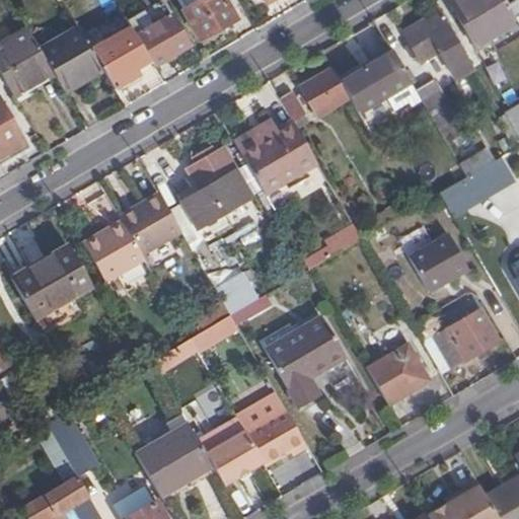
[(137,34),(171,14),(163,0),(162,0),(129,20),(137,34)]
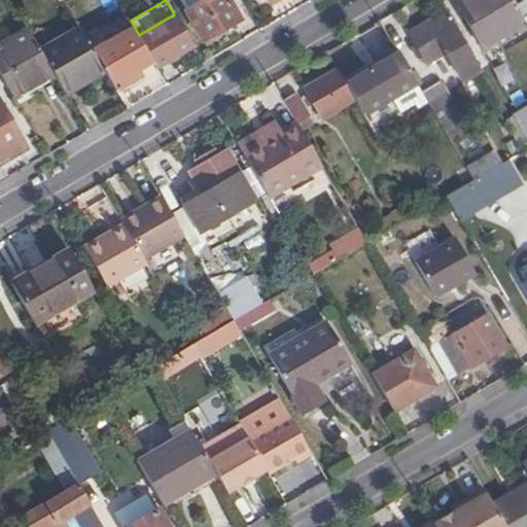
[(231,0),(199,0),(190,5),(186,8),(204,38),(240,18),(231,0)]
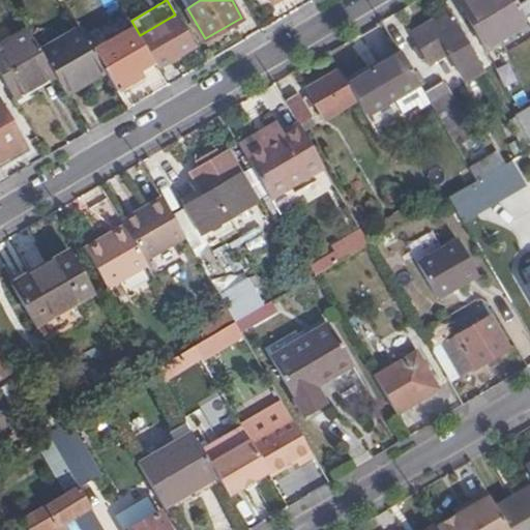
[(529,24),(514,0),(460,0),(458,1),(486,50),(529,24)]
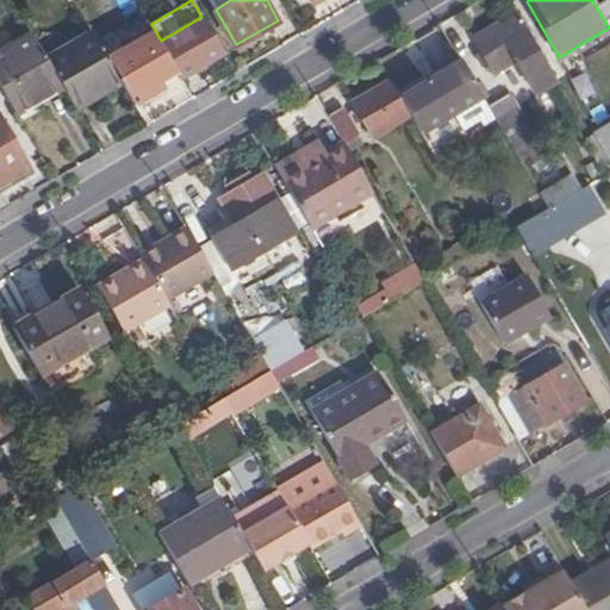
[(555,80),(517,14),(475,42),(493,75),(515,63),(534,93),(555,80)]
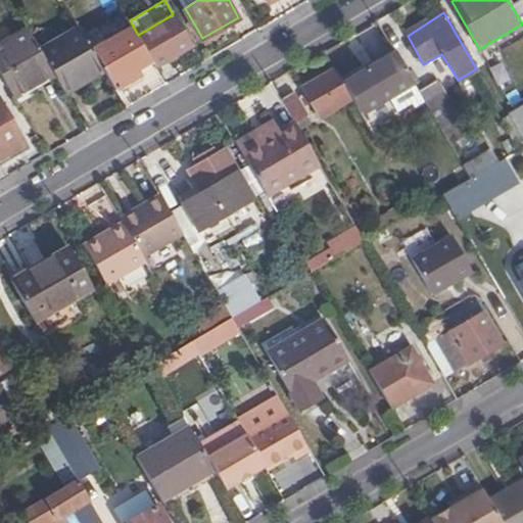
[(138,35),(156,64),(191,44),(173,14),(138,35)]
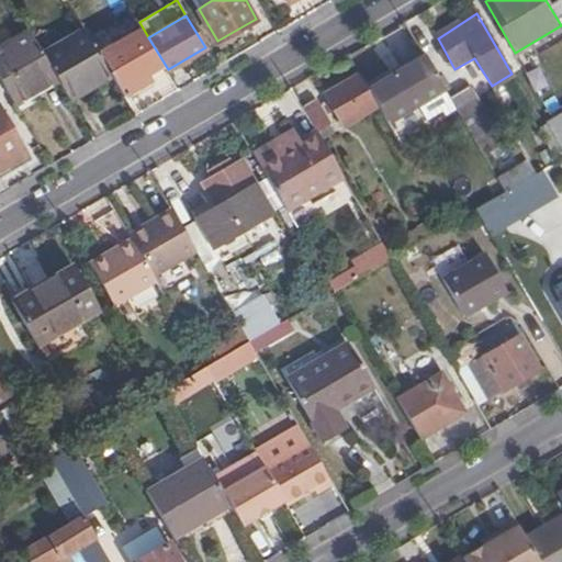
[(63,82),(70,96),(111,71),(86,29),(45,54),(57,75),(63,82)]
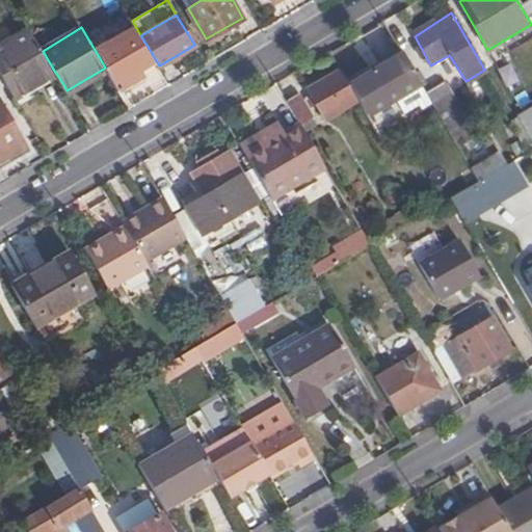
[(0,47),(0,73),(15,99),(31,90),(28,84),(54,71),(43,51),(30,30),(0,47)]
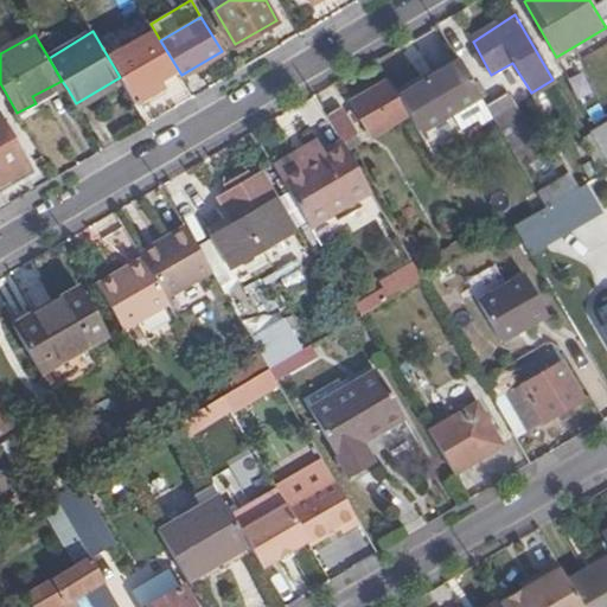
[(481,95),(459,58),(398,94),(410,114),(420,129),(449,112),(481,95)]
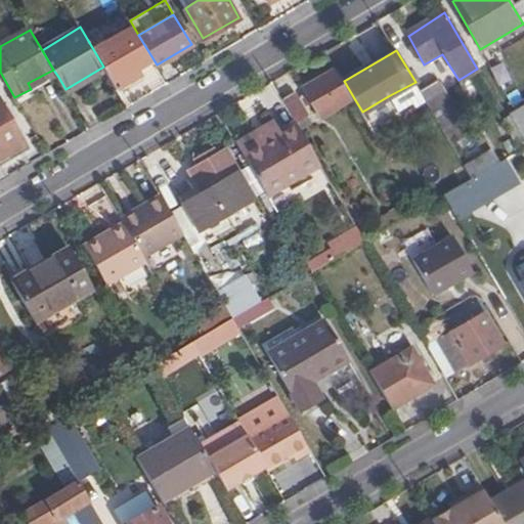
[(103,67),(117,88),(140,74),(127,51),(103,67)]
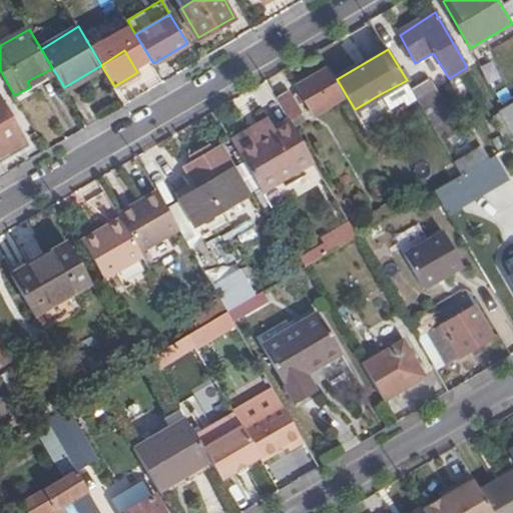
[(337,79),(330,66),(298,85),(315,114),(347,96),(337,79)]
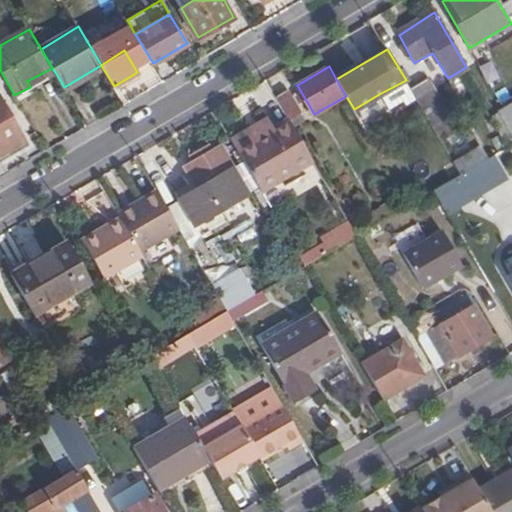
[(27,81),(30,87),(32,89),(57,75),(52,68),(27,81)]
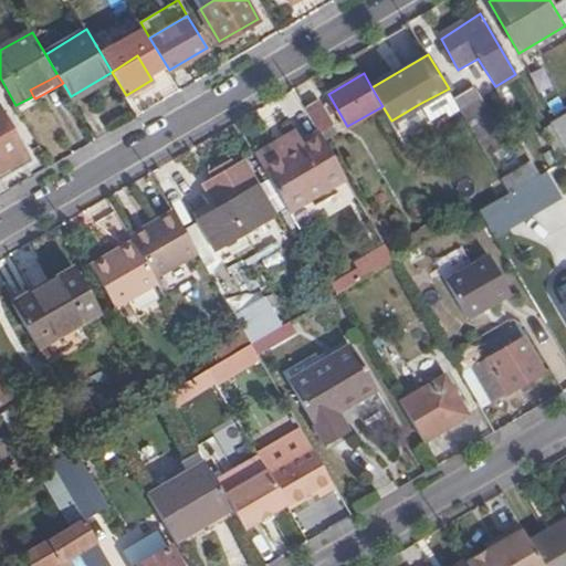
[(459,106),(449,88),(419,104),(429,121),(446,112),(449,115),(460,109),(459,106)]
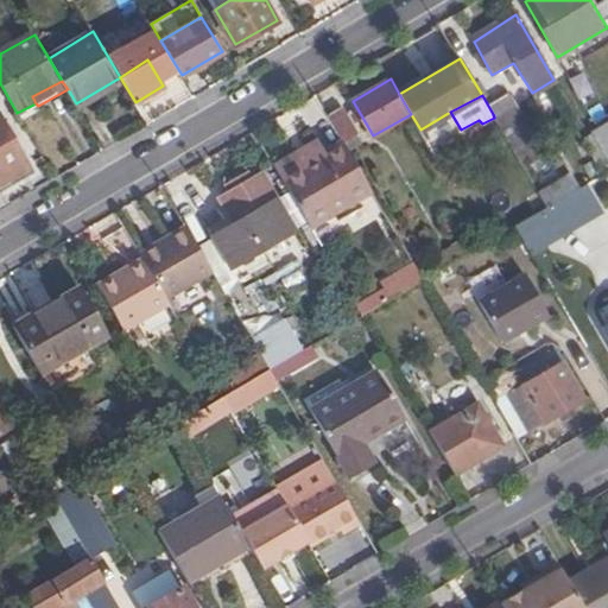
[(494,118),(520,162),(540,150),(513,103),(493,114),(494,118)]
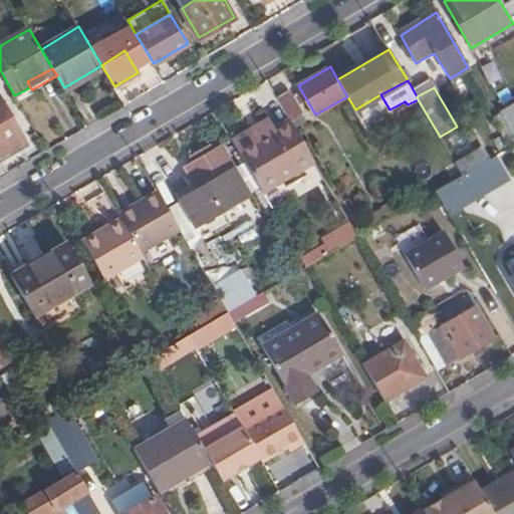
[(290,89),(278,97),(289,116),(291,119),(302,111),(290,89)]
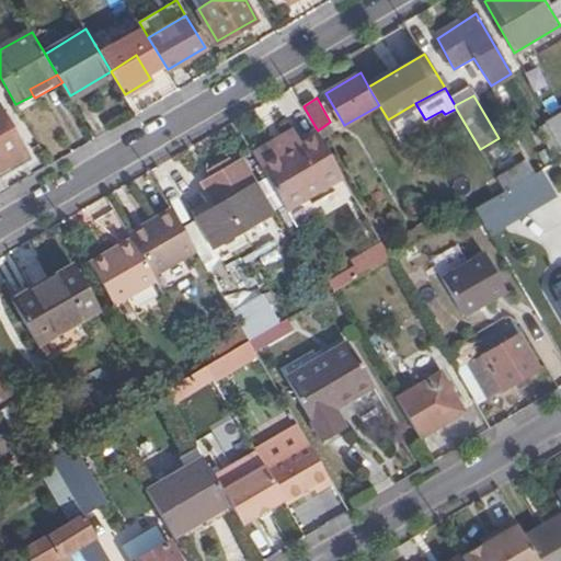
[(0,169),(29,153),(0,106),(0,169)]
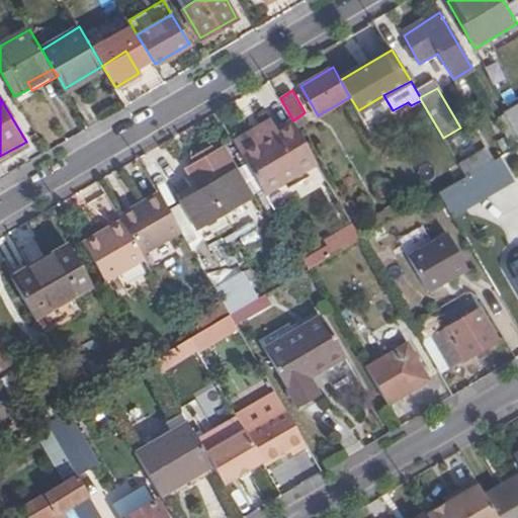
[(517,104),(501,115),(510,133),(517,127),(517,104)]
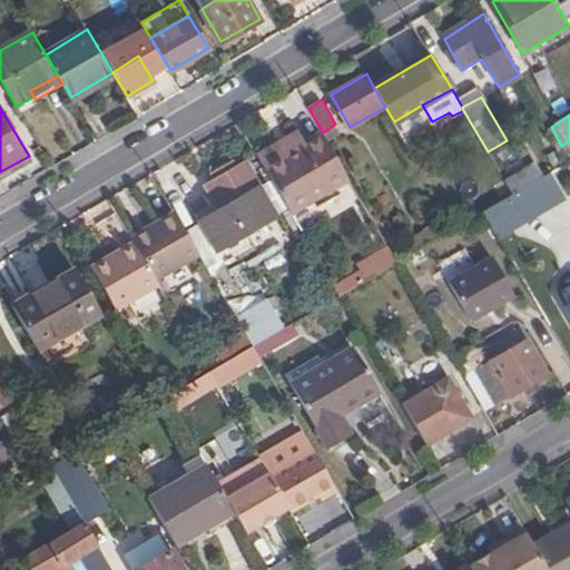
[(281,145),(258,157),(290,209),(347,175),(323,133),(321,129),(285,150),(281,145)]
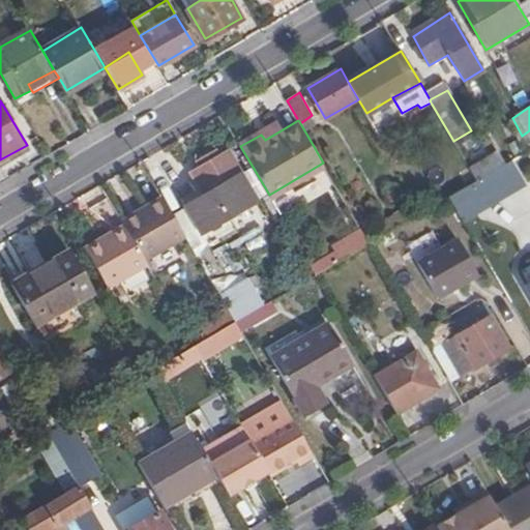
[(476,180),(503,165),(493,147),(466,163),(476,180)]
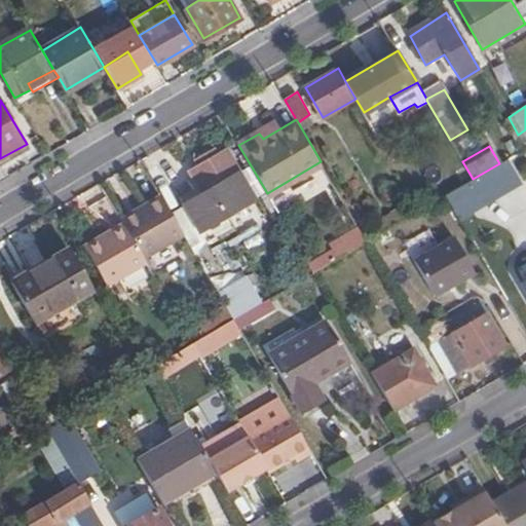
[(200,165),(219,154),(215,148),(196,159),(200,165)]
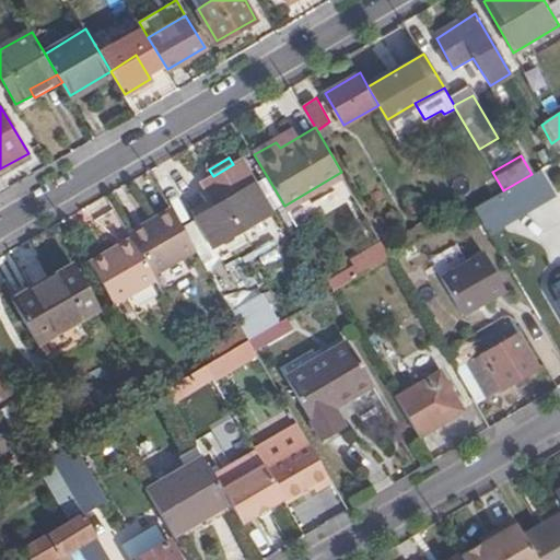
[(218,203),(196,217),(218,254),(247,236),(243,228),(272,210),(242,159),(233,164),(213,176),(203,182),(213,197),(218,203)]
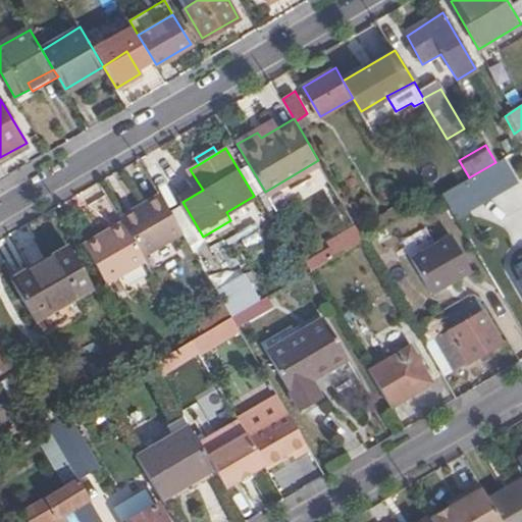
[(178,195),(183,202),(203,190),(199,184),(178,195)]
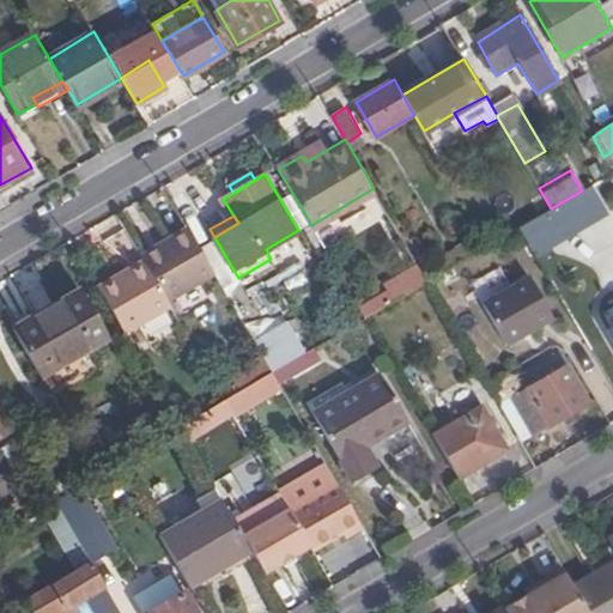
[(216,274),(188,226),(157,243),(162,254),(146,261),(168,301),(216,274)]
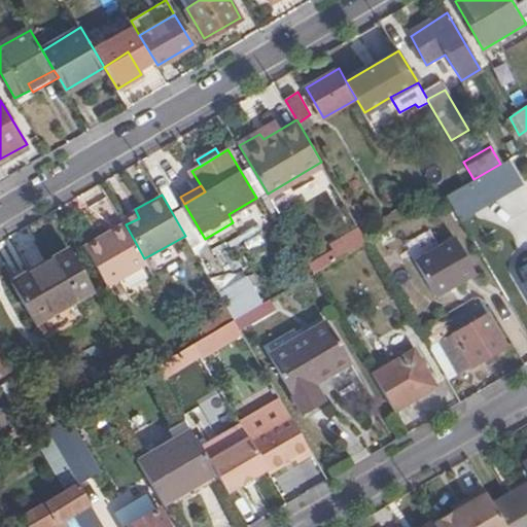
[(410,217),(421,210),(416,202),(407,208),(410,217)]
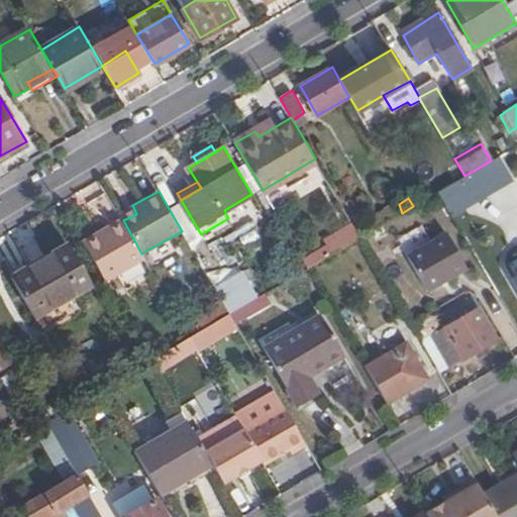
[(132,205),(119,213),(123,220),(136,214),(132,205)]
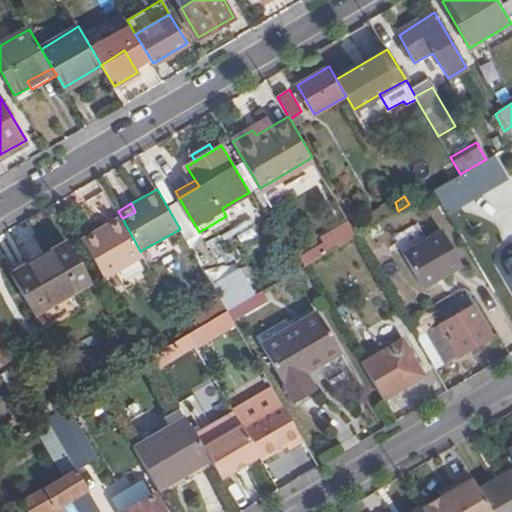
[(372,226),(366,217),(362,221),(366,229),(372,226)]
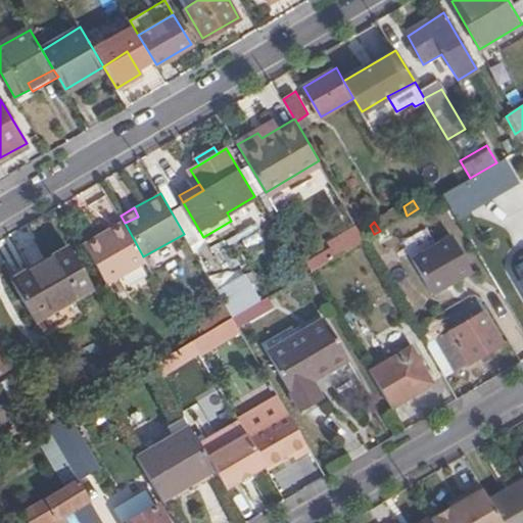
[(125,223),(83,245),(107,285),(147,263),(143,256),(125,223)]
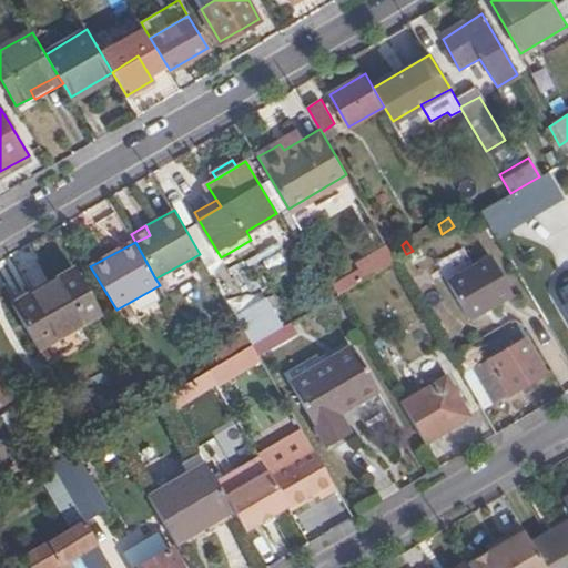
[(464,246),(430,264),(440,281),(473,263),(464,246)]
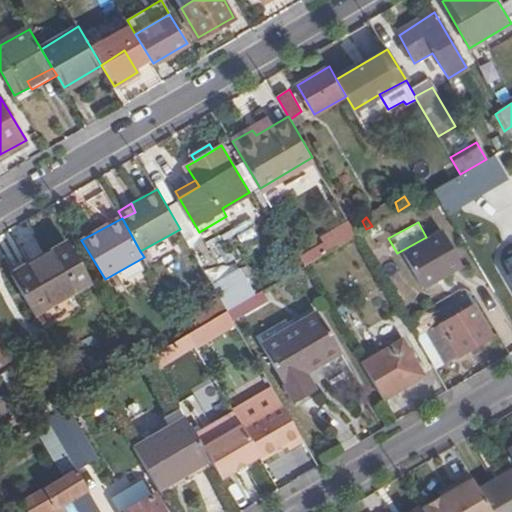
[(358,234),(352,223),(323,241),(329,251),(338,246),(358,234)]
